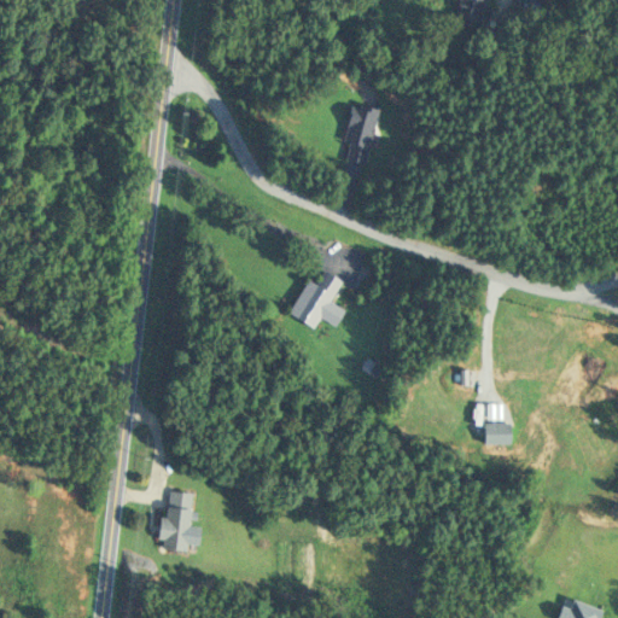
[(485,0),(459,0),(455,24),(479,28),(481,15),(483,16),(485,0)]
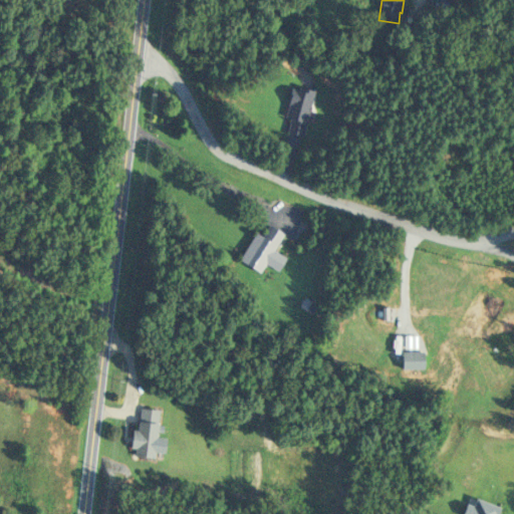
[(313,90),(290,85),(284,118),(289,119),(287,133),(304,136),(313,90)]
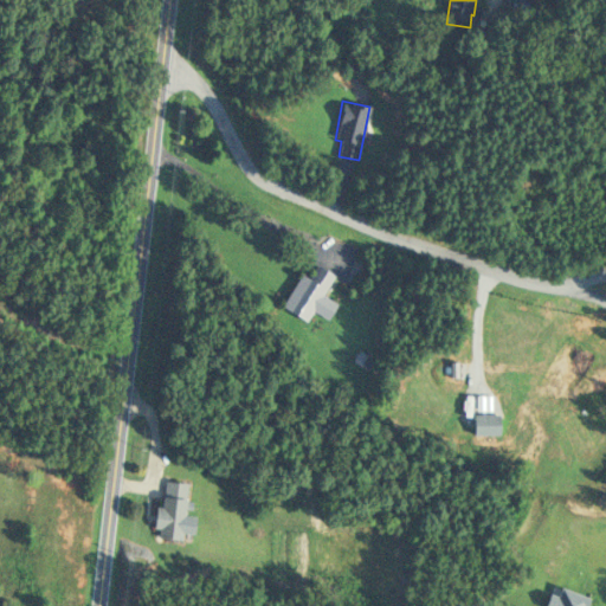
[(309,322),(336,275),(318,265),(310,278),(302,274),(283,307),(309,322)]
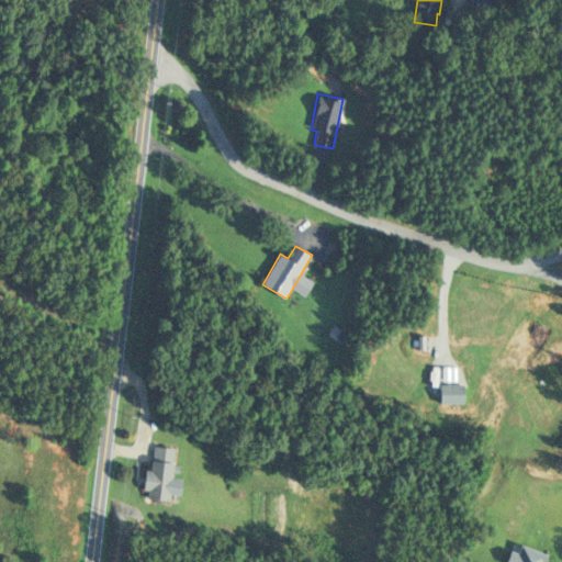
[(465,383),(440,383),(440,403),(465,403),(465,383)]
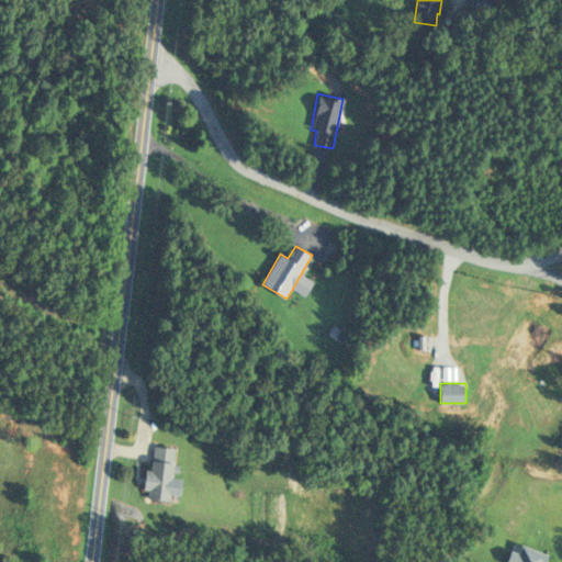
[(146,470),(144,498),(170,499),(173,447),(154,446),(152,470),(146,470)]
